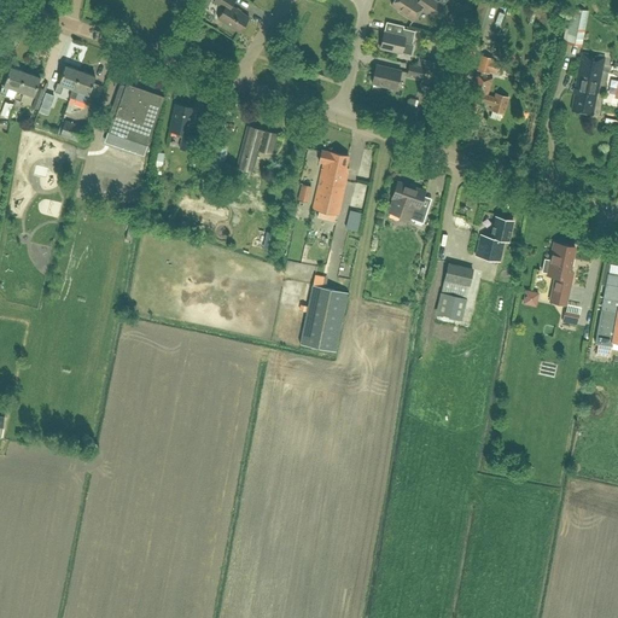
[(213,0),(213,1),(223,9),(217,18),(239,33),(249,17),(231,6),(234,0),(213,0)]
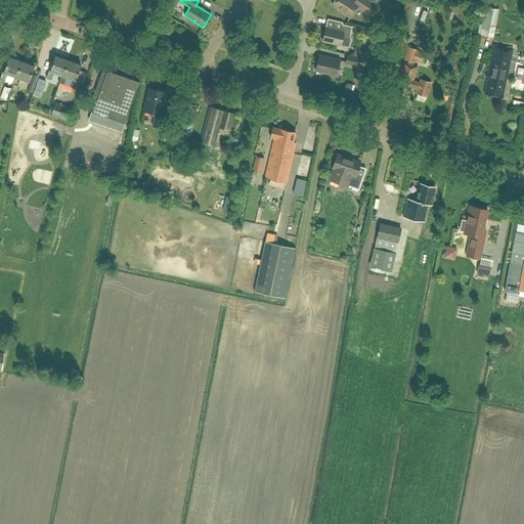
[(368,0),(334,0),(332,4),(339,8),(338,10),(349,17),(357,6),(368,14),(376,4),(368,0)]
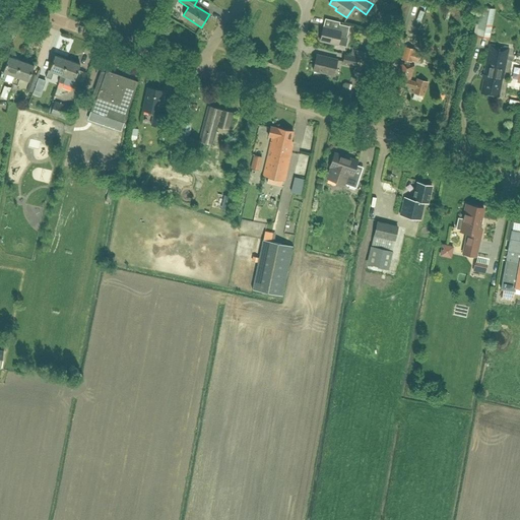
[(391,7),(385,3),(382,8),(388,12),(391,7)]
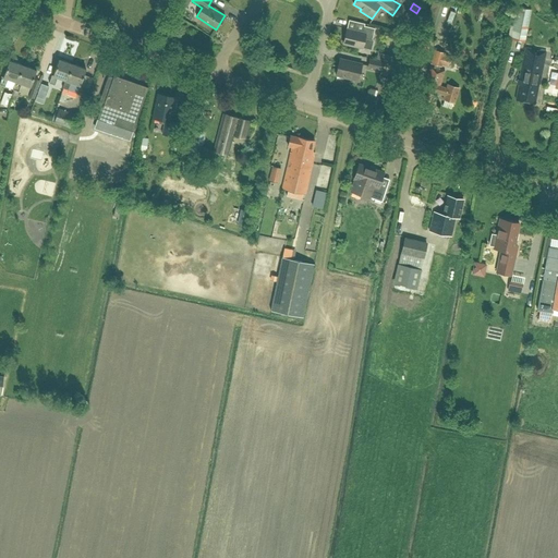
[(510,38),(524,41),(531,9),(517,5),(510,38)]
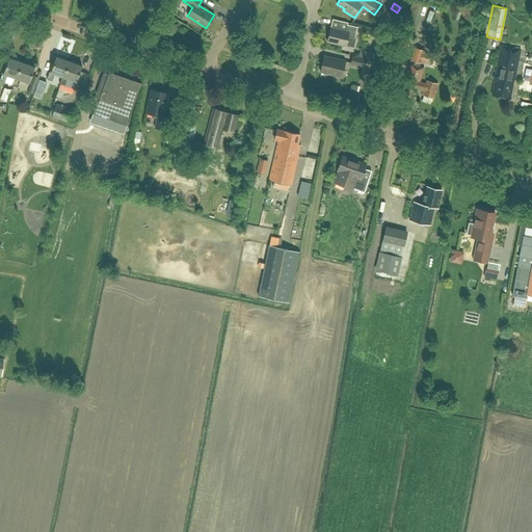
[(396,15),(391,9),(386,15),(391,20),(396,15)]
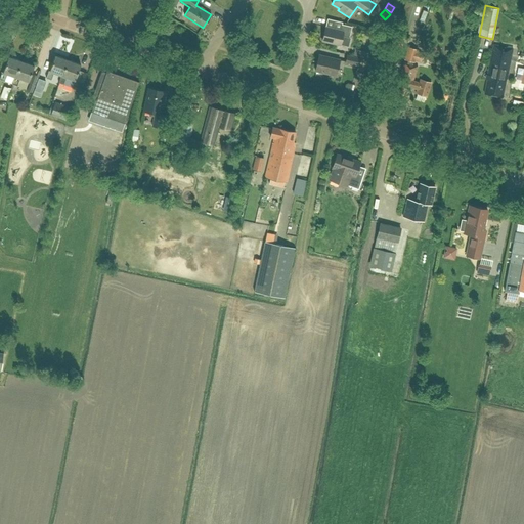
[(321,41),(340,45),(348,47),(350,37),(349,37),(351,27),(342,24),(340,30),(325,27),(321,41)]
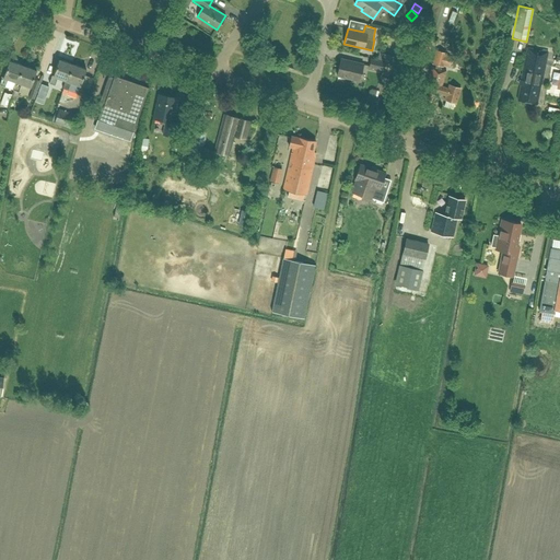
[(389,30),(388,36),(385,47),(391,49),(396,31),(389,30)]
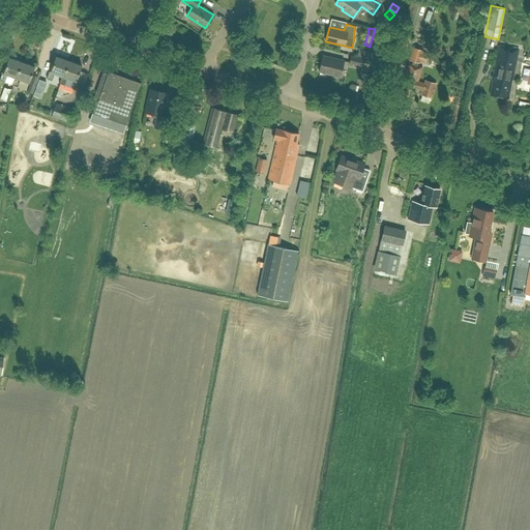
[(492,80),(489,94),(507,98),(511,80),(519,49),(498,45),(492,80)]
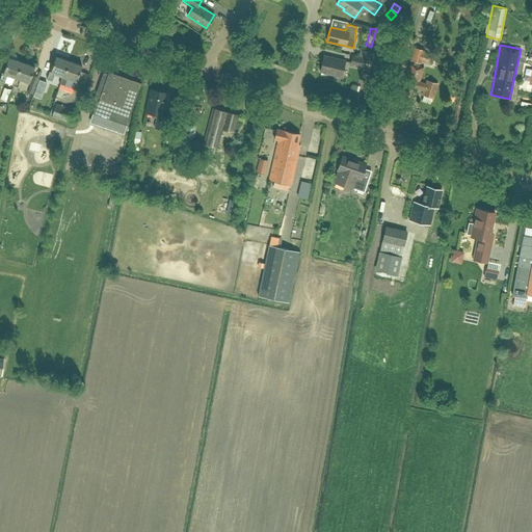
[(425,64),(428,52),(414,47),(409,60),(425,64)]
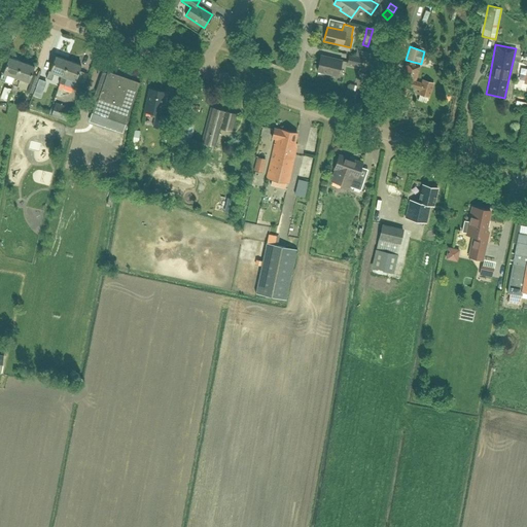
[(357,49),(355,56),(369,59),(371,53),(357,49)]
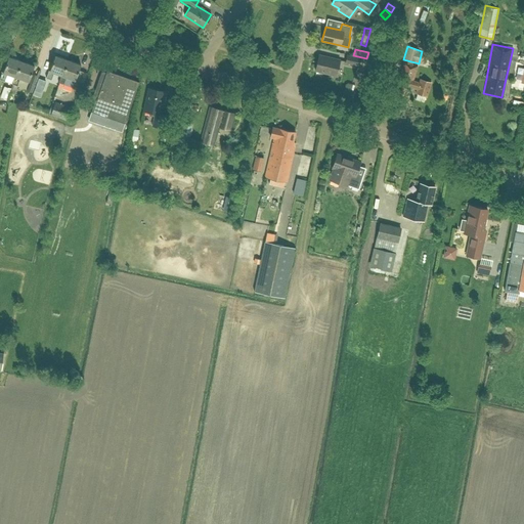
[(336,76),(340,59),(318,54),(314,71),(336,76)]
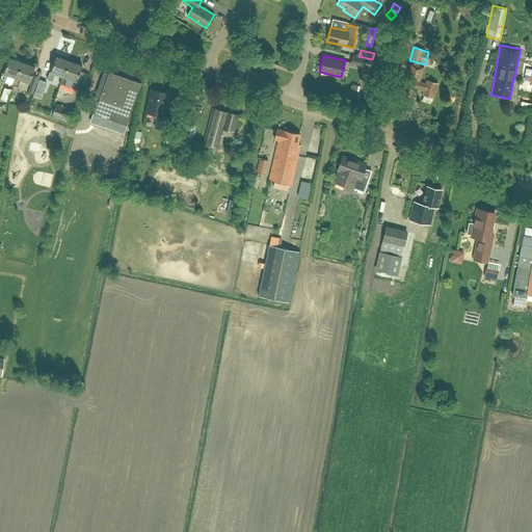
[(371,60),(365,59),(365,58),(351,55),(349,63),(363,67),(369,68),(371,60)]
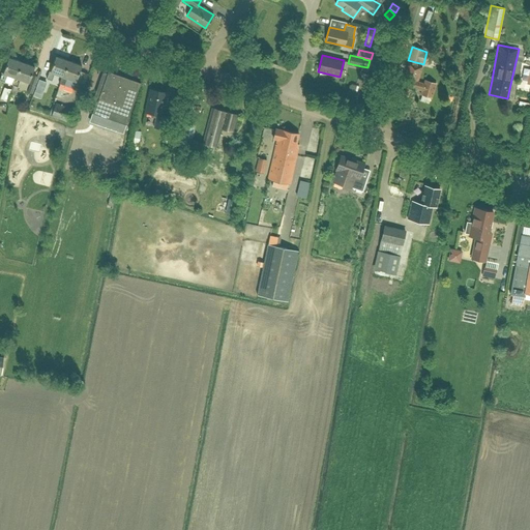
[(54,74),(61,76),(63,77),(68,60),(56,56),(50,71),(49,71),(47,79),(52,81),(54,74)]
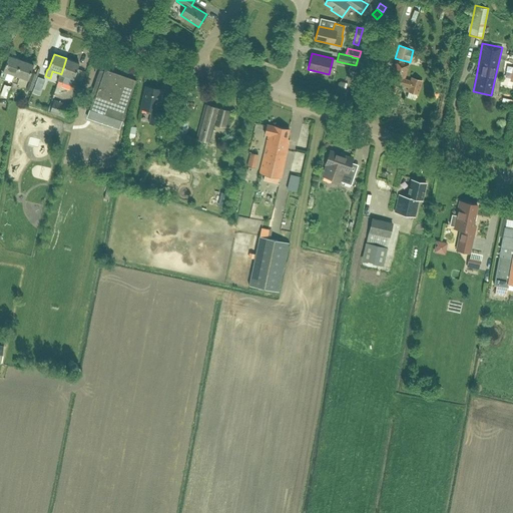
[(6,72),(14,75),(15,75),(20,59),(8,55),(2,70),(0,74),(0,77),(4,79),(6,72)]
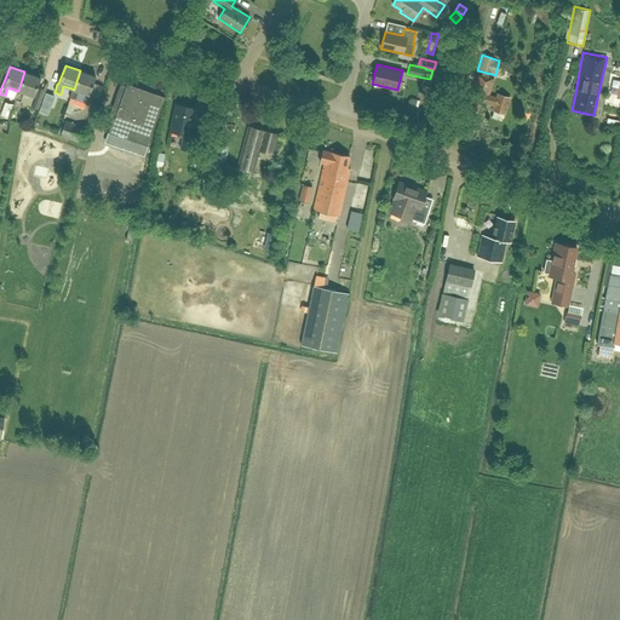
[(73,105),(75,99),(78,91),(89,95),(96,76),(80,70),(74,90),(72,89),(69,97),(69,98),(68,104),(65,108),(72,110),(73,105)]
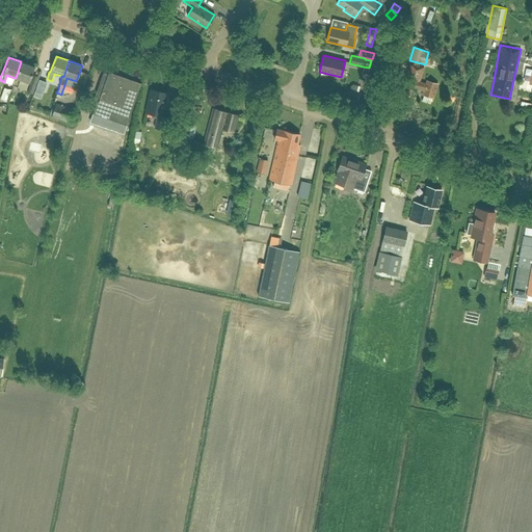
[(34,67),(21,61),(16,78),(15,78),(11,84),(17,86),(20,79),(28,82),(34,67)]
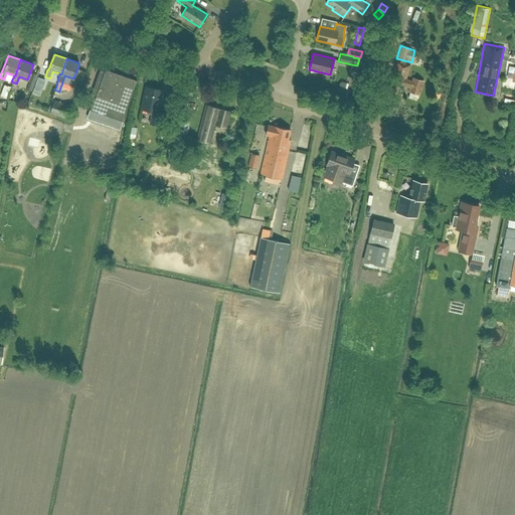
[(402,91),(403,87),(409,88),(408,92),(419,95),(423,81),(412,77),(411,81),(405,79),(409,65),(396,60),(389,86),(391,87),(390,91),(398,94),(399,91),(402,91)]
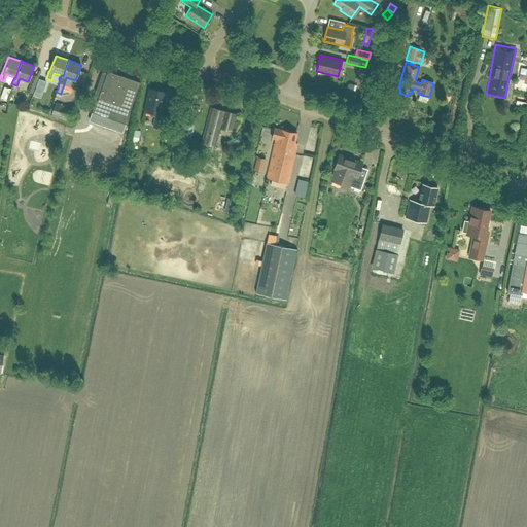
[(92,111),(125,124),(139,82),(107,71),(97,101),(95,101),(92,111)]
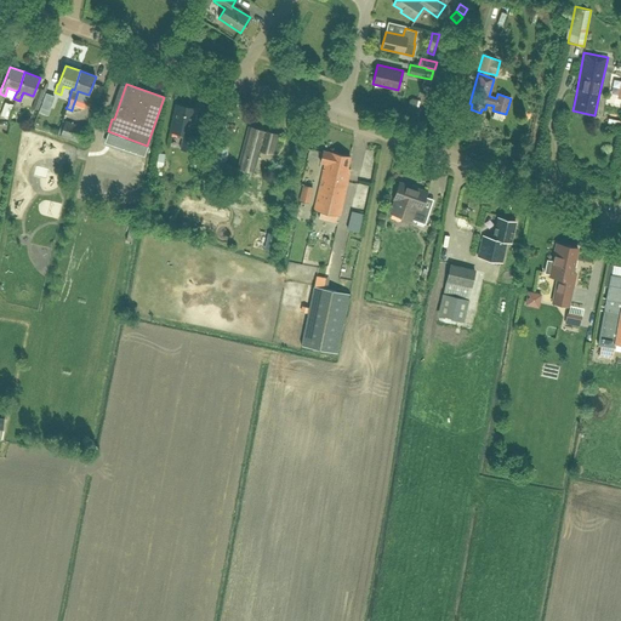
[(32,108),(36,109),(44,90),(39,87),(32,108)]
